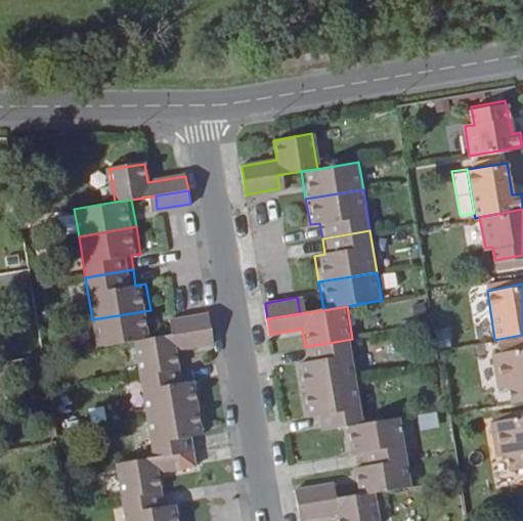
[(155,338),(150,310),(92,319),(97,347),(133,342),(155,338)]
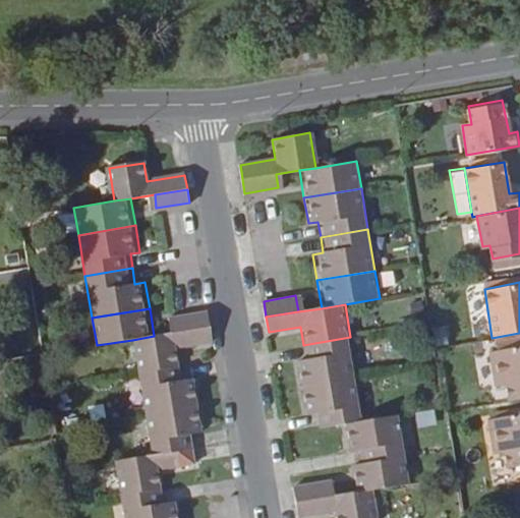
[(174,314),(178,332),(210,327),(207,310),(174,314)]
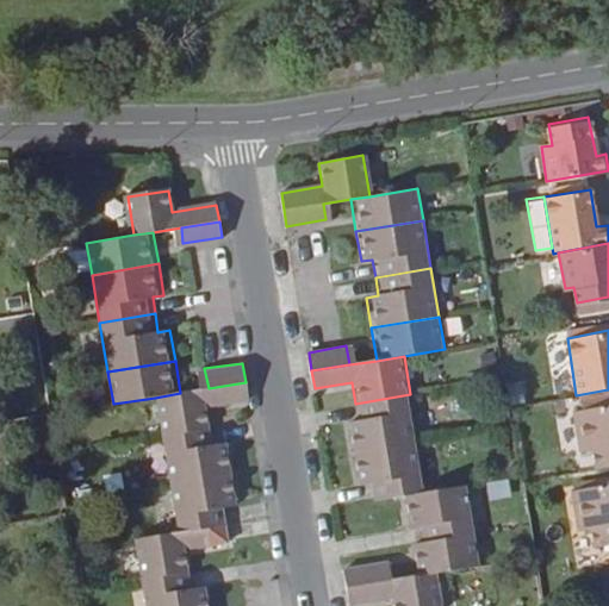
[(209,388),(180,393),(155,398),(161,435),(207,428),(204,407),(248,400),(246,382),(209,388)]
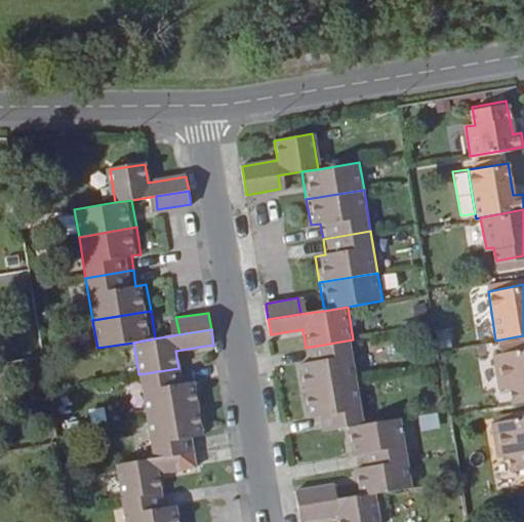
[(360,382),(353,339),(306,348),(309,363),(299,364),(304,391),(360,382)]
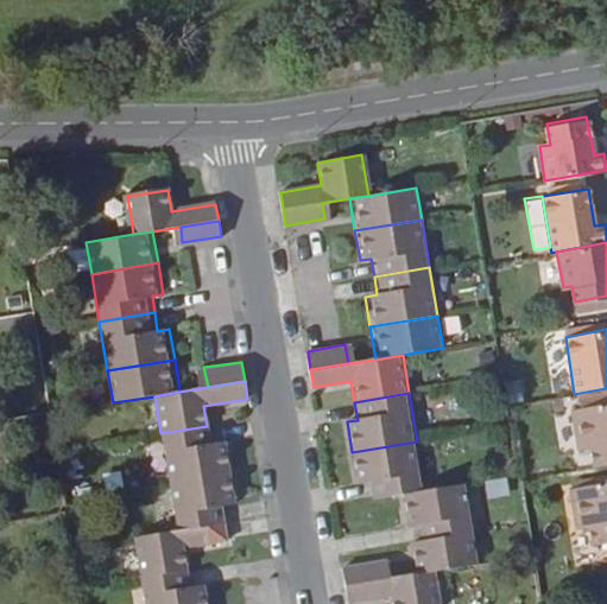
[(606,393),(579,398),(580,407),(606,402),(606,393)]
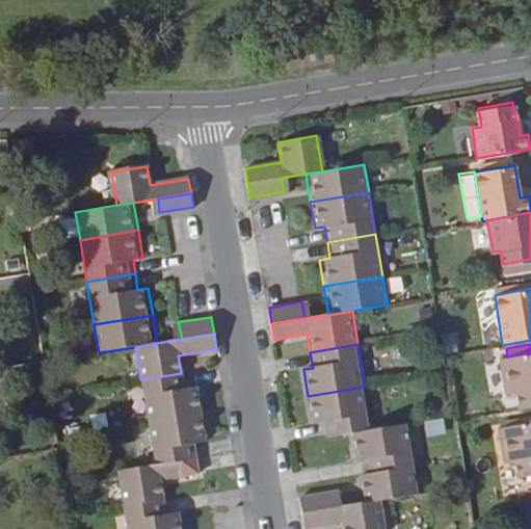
[(515,392),(519,408),(530,406),(530,352),(507,356),(500,358),(506,393),(515,392)]
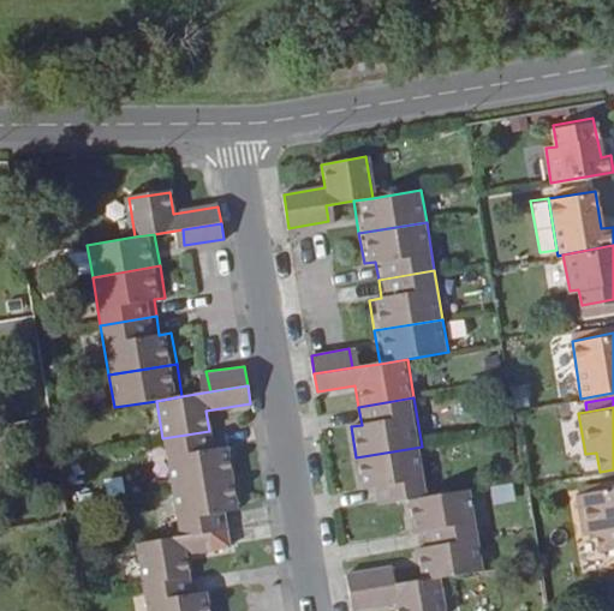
[(209,431),(162,438),(171,487),(227,478),(222,448),(213,449),(209,431)]
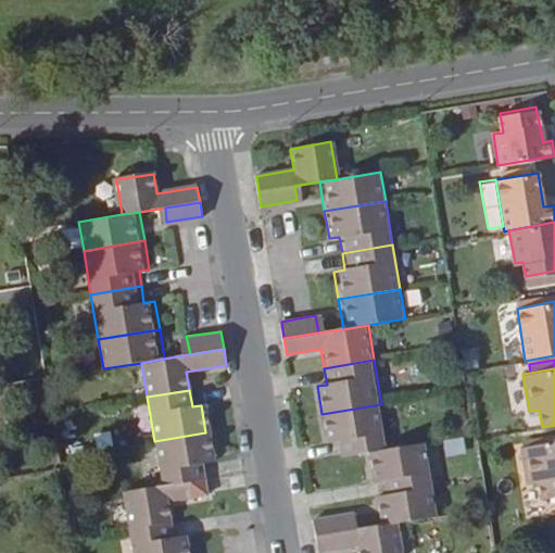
[(381,404),(322,414),(326,443),(337,441),(339,456),(366,452),(388,449),(381,404)]
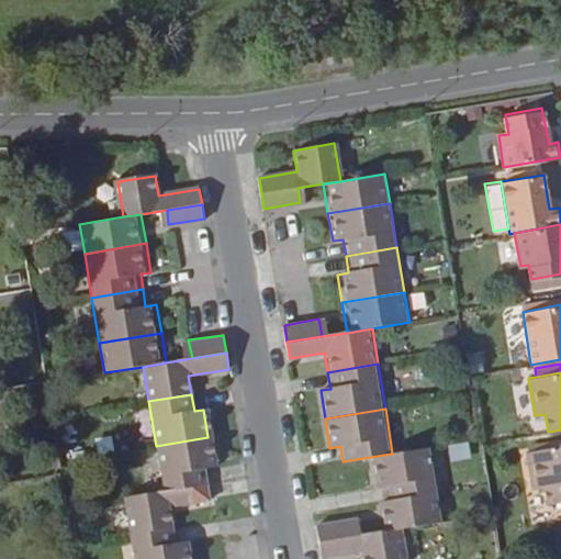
[(213,467),(208,437),(156,446),(164,491),(205,483),(203,469),(213,467)]
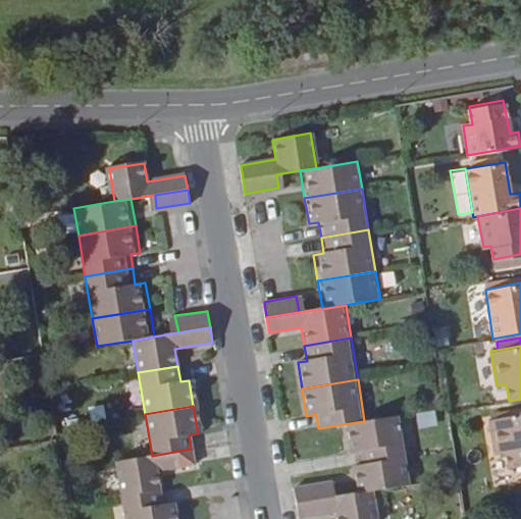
[(520,414),(488,419),(493,455),(504,454),(506,468),(520,465),(520,414)]
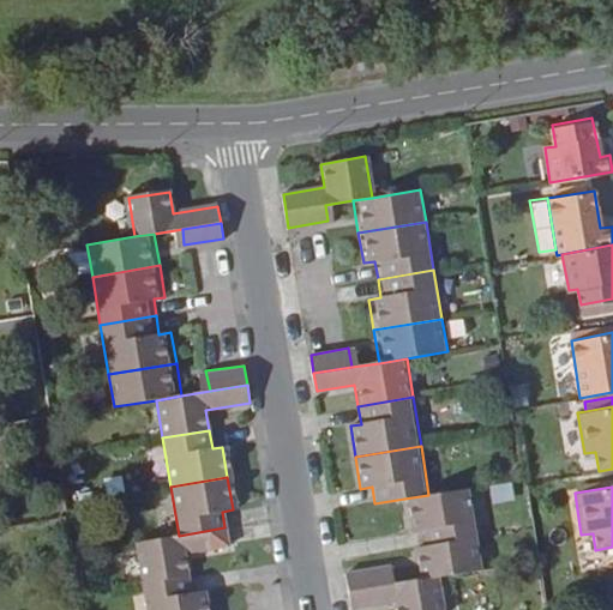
[(427,545),(478,537),(470,488),(428,495),(404,499),(410,530),(424,529),(427,545)]
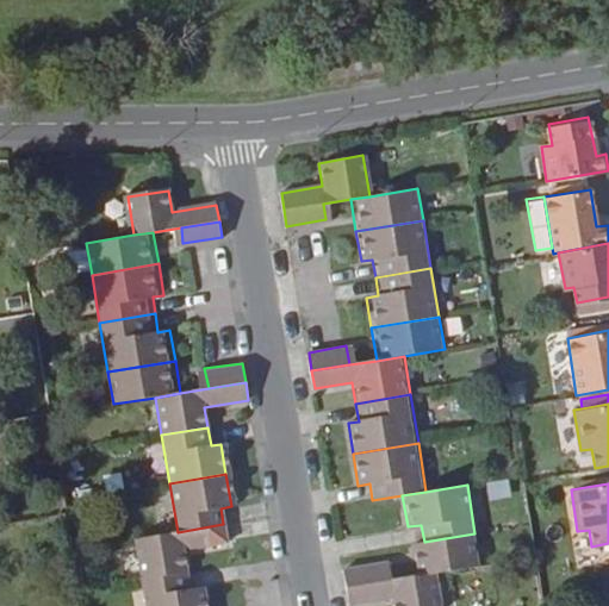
[(225,541),(223,524),(178,532),(130,539),(137,578),(185,570),(181,549),(225,541)]
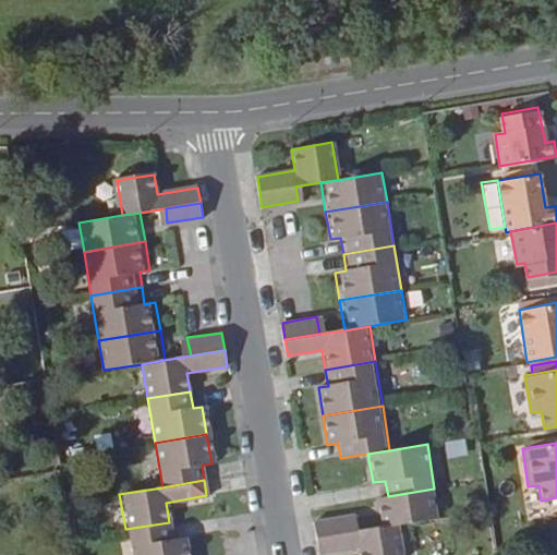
[(373,498),(378,527),(438,517),(434,489),(388,496),(373,498)]
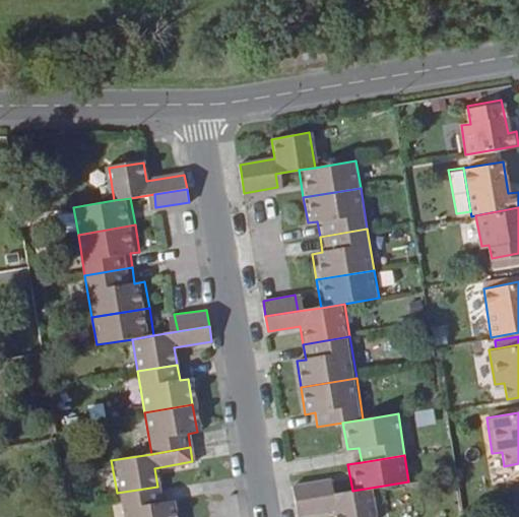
[(296,500),(328,495),(325,479),(294,485),(296,500)]
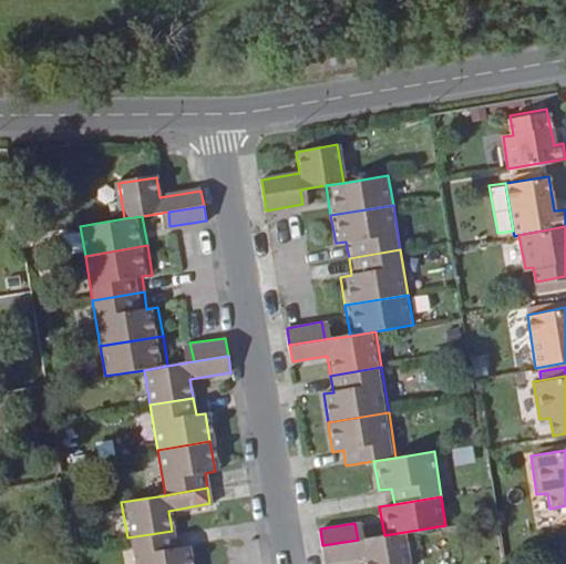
[(174,547),(172,531),(127,537),(131,563),(186,563),(184,545),(174,547)]
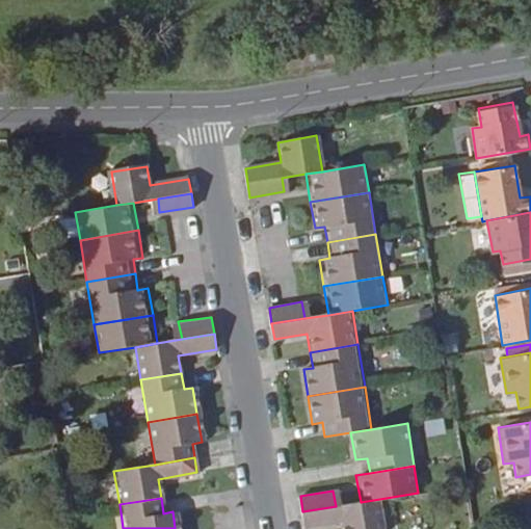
[(381,528),(376,500),(302,511),(306,526),(338,521),(339,528),(381,528)]
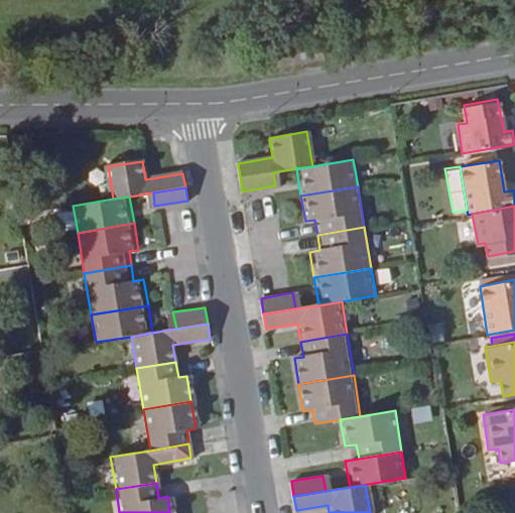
All buildings are outlined.
